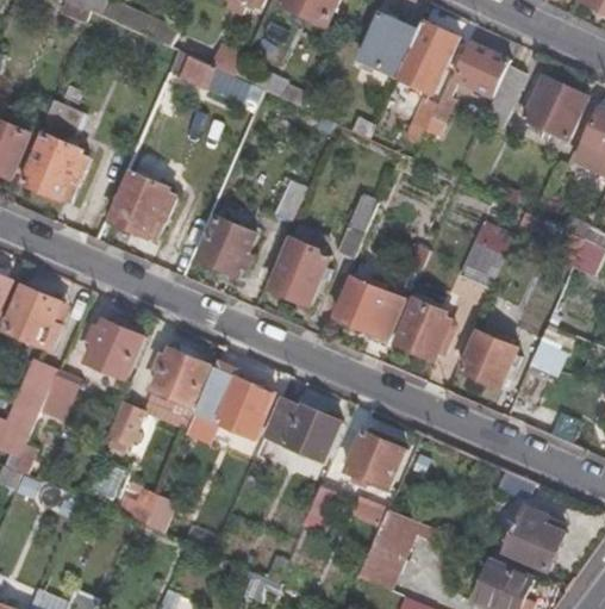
[(98,16),(103,4),(93,0),(88,12),(89,13),(98,16)]
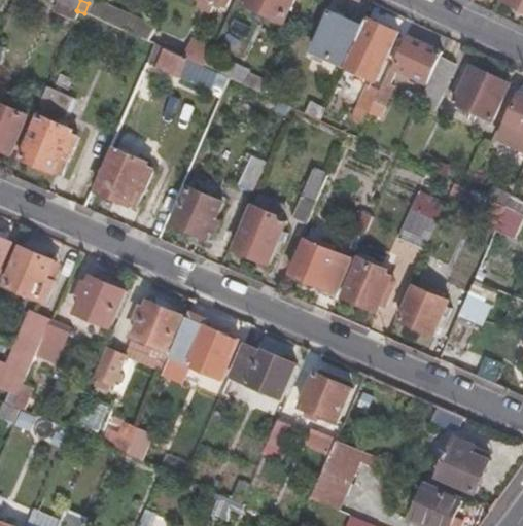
[(219,5),(221,0),(200,0),(198,5),(210,11),(215,2),(219,5)]
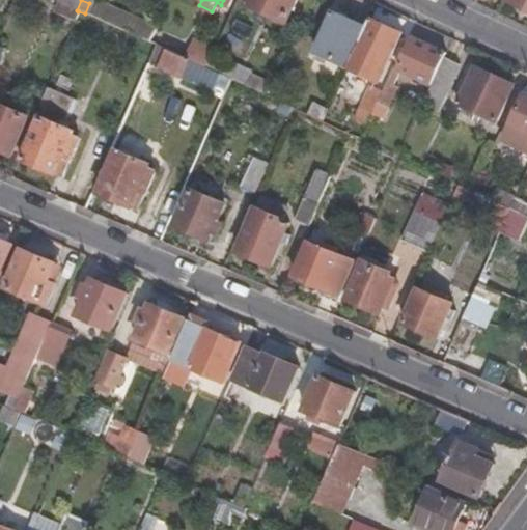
[(285,24),(296,0),(248,0),(247,4),(285,24)]
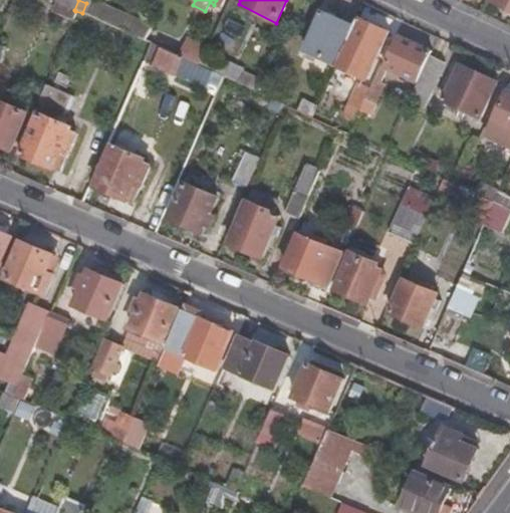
[(509,12),(509,0),(487,0),(487,1),(502,8),(508,11),(509,12)]
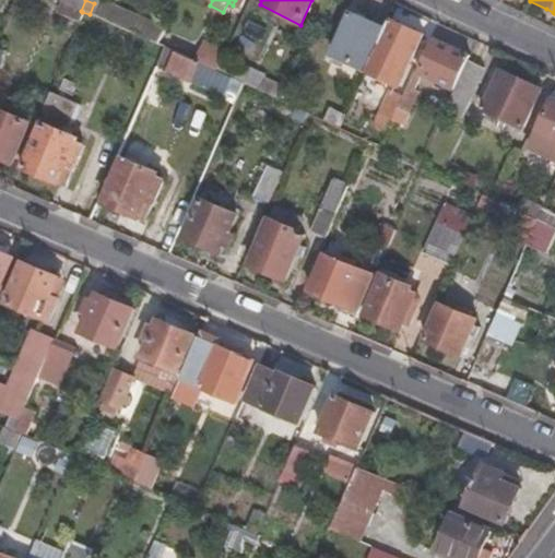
[(56,13),(78,23),(82,12),(81,11),(60,2),(56,13)]
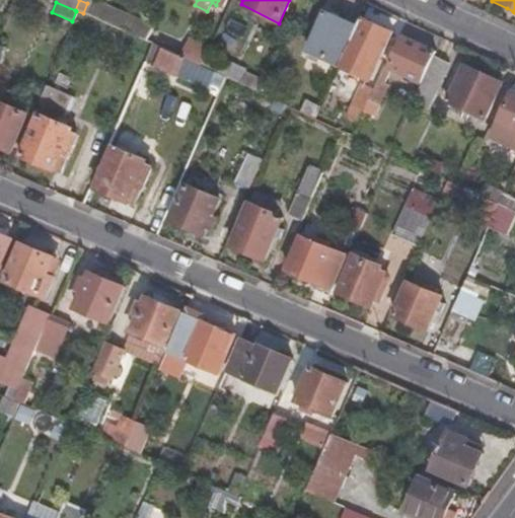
[(83,13),(126,32),(144,41),(149,29),(130,21),(87,3),(83,13)]
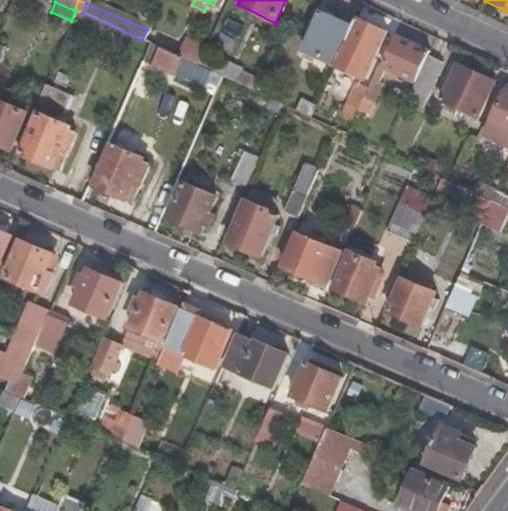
[(304,49),(335,64),(352,26),(320,11),(304,49)]
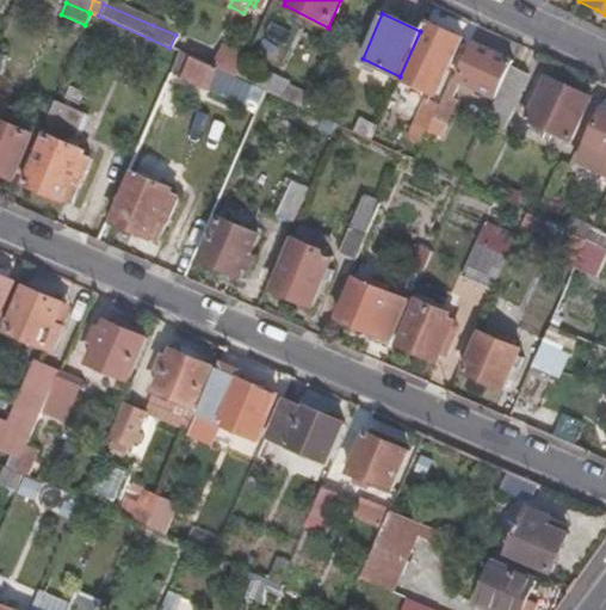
[(420,31),(400,76),(436,93),(462,37),(426,20),(420,31)]
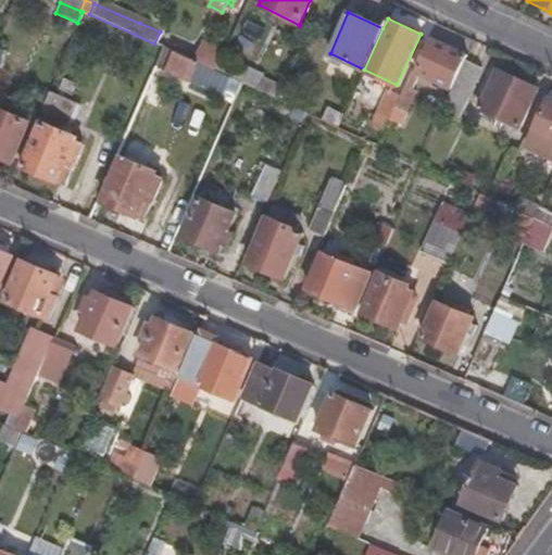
[(415,73),(450,89),(464,60),(466,55),(430,39),(415,73)]
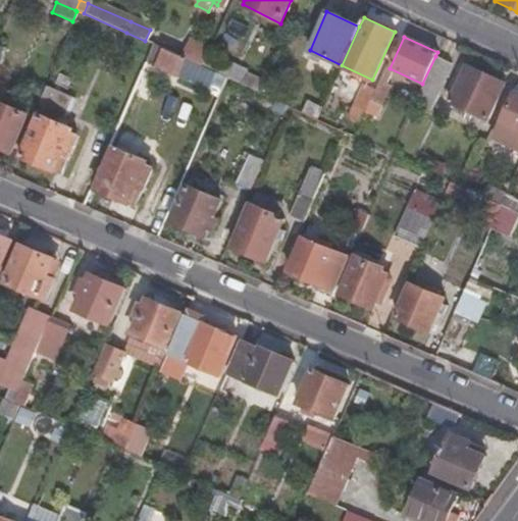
[(203,60),(209,48),(190,40),(182,57),(187,59),(200,65),(203,60)]
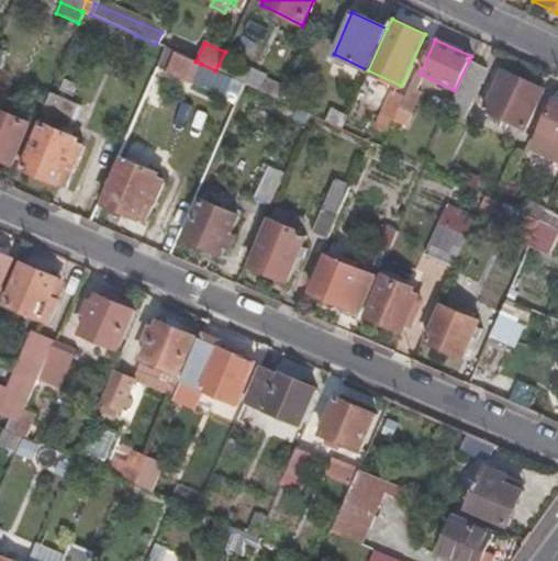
[(164,47),(155,67),(189,82),(198,63),(164,47)]
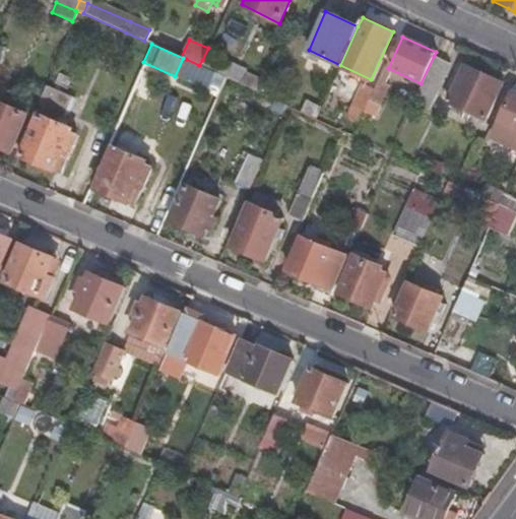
[(449,64),(434,56),(421,83),(424,85),(415,103),(429,108),(449,64)]
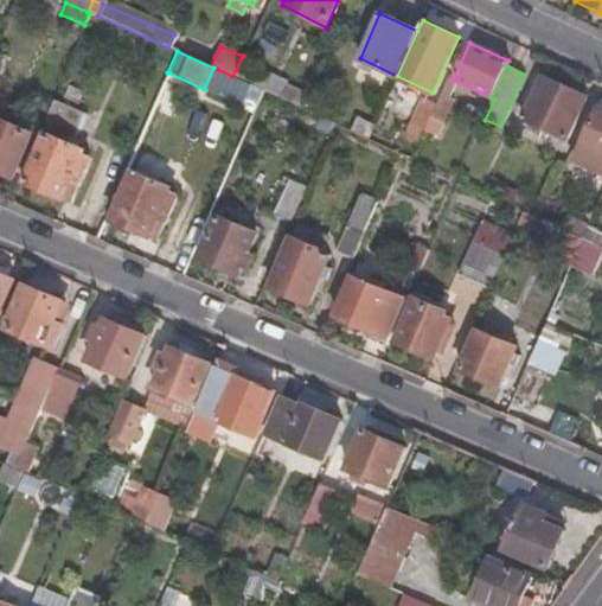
[(232,76),(256,87),(260,81),(236,70),(232,76)]
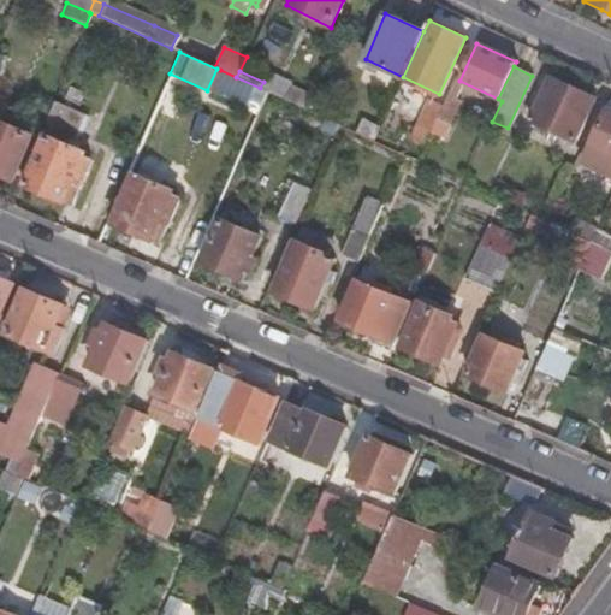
[(260,88),(266,90),(306,108),(310,95),(266,75),(264,82),(260,88)]
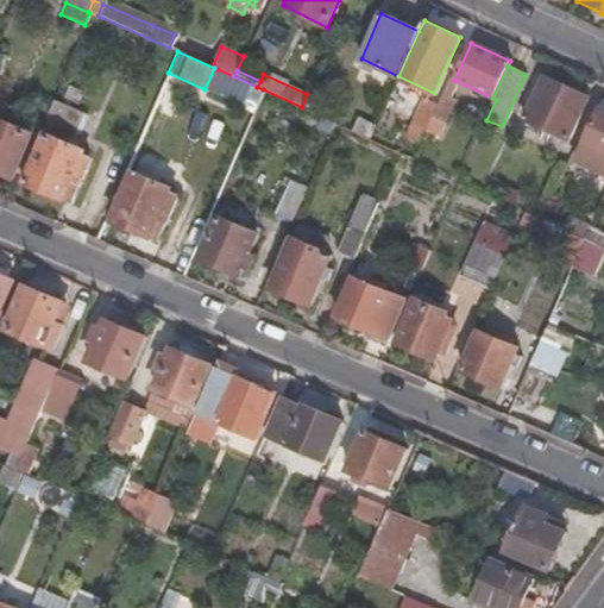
[(567,138),(589,95),(543,76),(524,118),(567,138)]
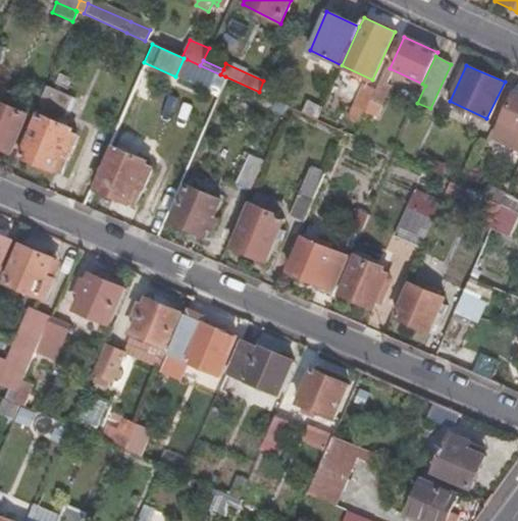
[(52,70),(38,102),(49,107),(63,75),(52,70)]
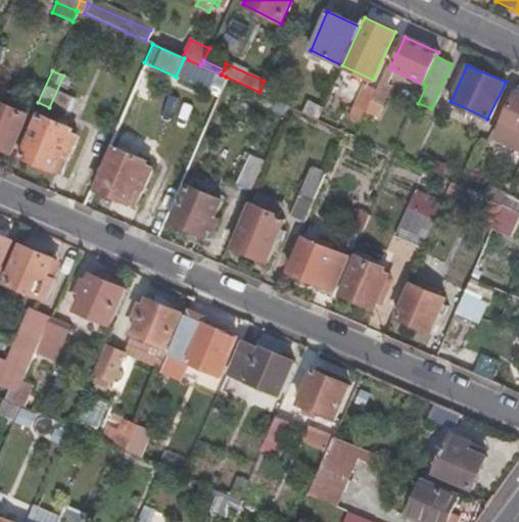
[(376,90),(370,100),(380,105),(390,84),(381,79),(376,90)]
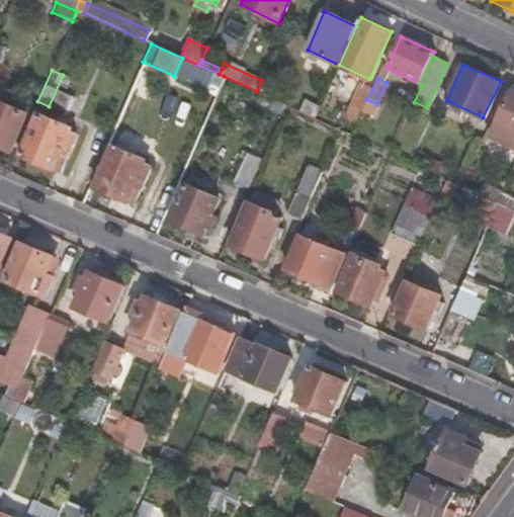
[(348,111),(359,116),(361,111),(366,99),(372,89),(360,83),(348,111)]
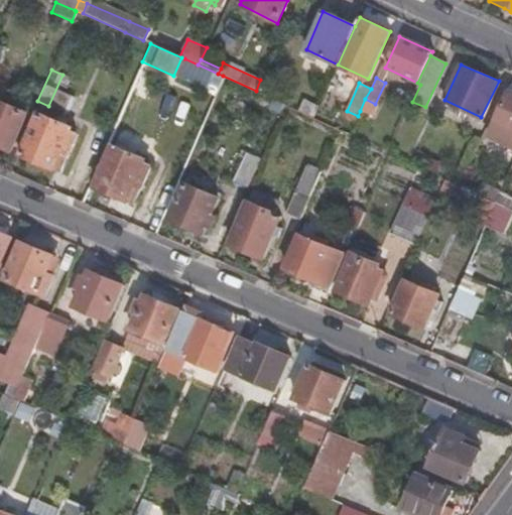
[(251,100),(279,113),(282,103),(256,91),(251,100)]
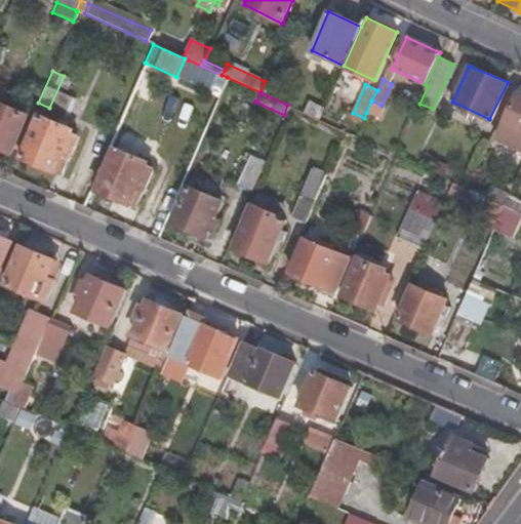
[(497,137),(520,149),(520,94),(517,92),(497,137)]
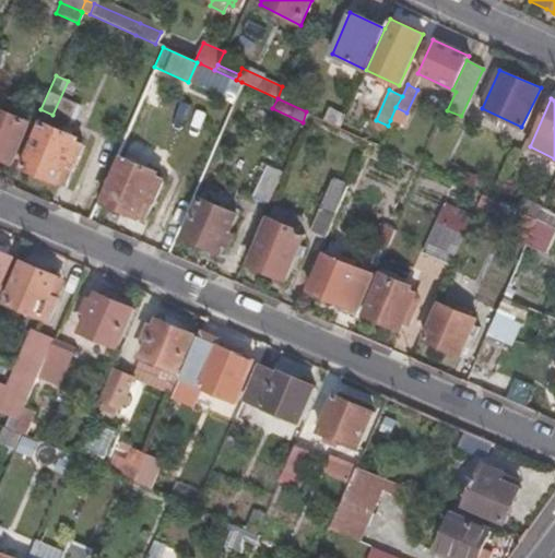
[(322,119),(340,127),(345,116),(328,107),(322,119)]
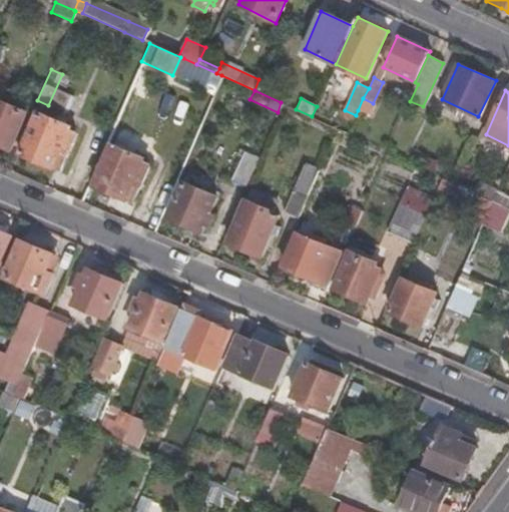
[(373,103),(363,98),(358,110),(368,114),(373,103)]
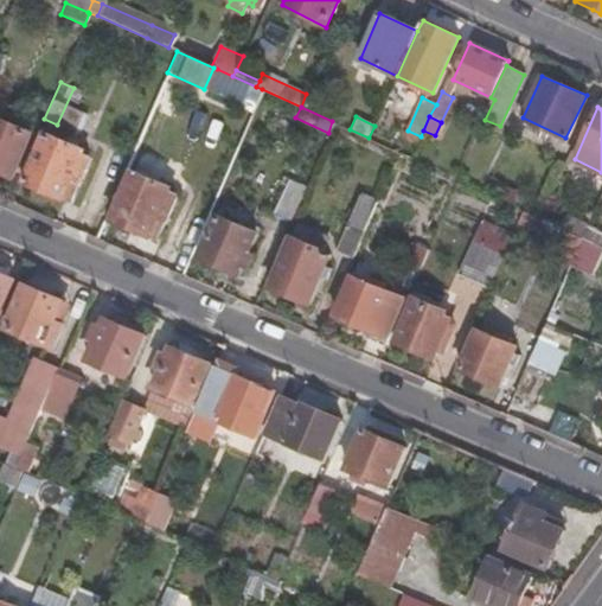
[(30,132),(0,119),(0,171),(13,177),(30,132)]
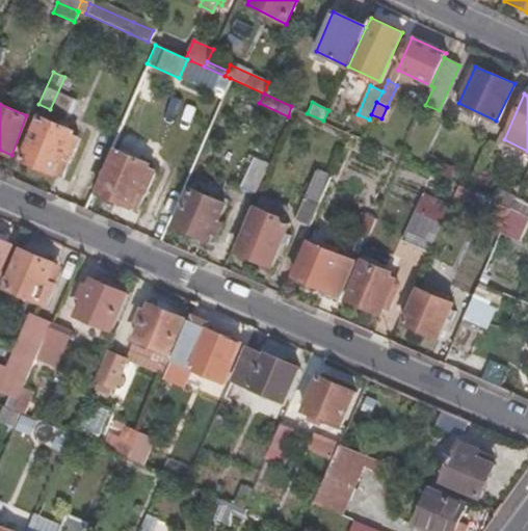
[(71,136),(72,131),(40,117),(22,159),(55,174),(62,157),(70,159),(78,139),(71,136)]
